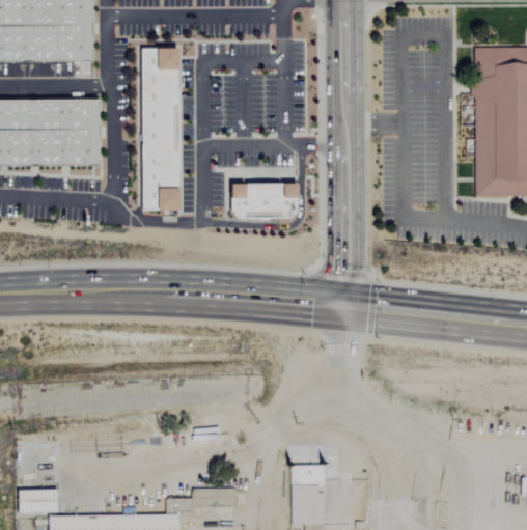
[(0,0),(0,62),(92,62),(92,0),(0,0)]
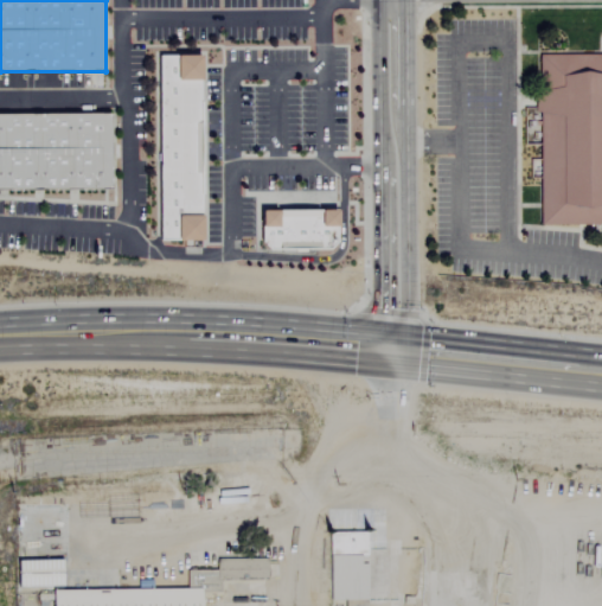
[(543,53),(601,52),(601,230),(544,229),(543,53)]
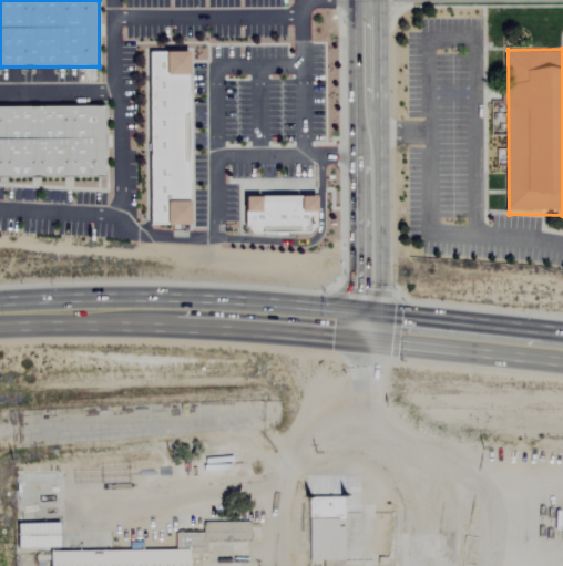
[(152,51),(153,224),(191,223),(191,51),(152,51)]
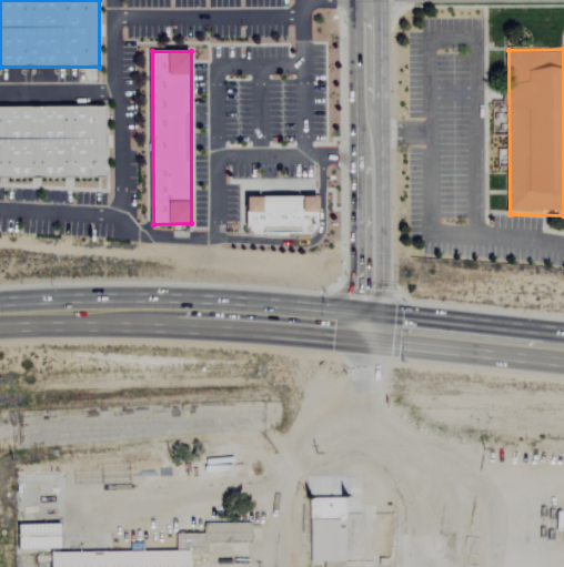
[(0,107),(0,176),(108,176),(108,107),(0,107)]
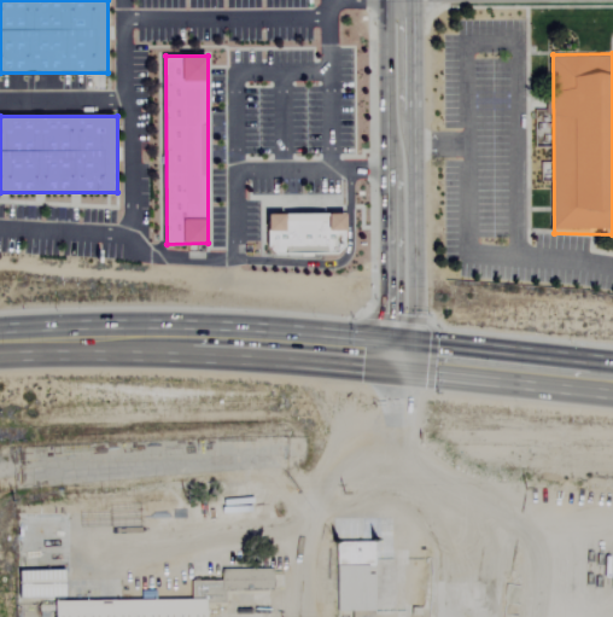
[(270,211),(269,244),(276,254),(339,252),(346,245),(346,213),(270,211)]
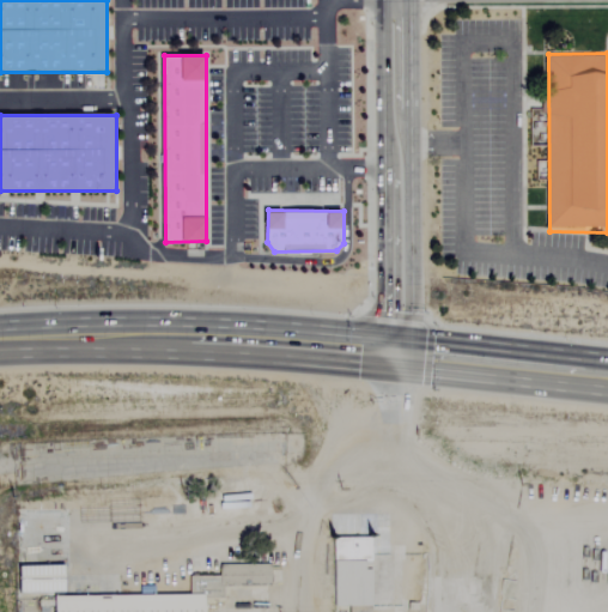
[(370,564),(372,564),(371,538),(333,538),(334,605),(371,604),(370,564)]
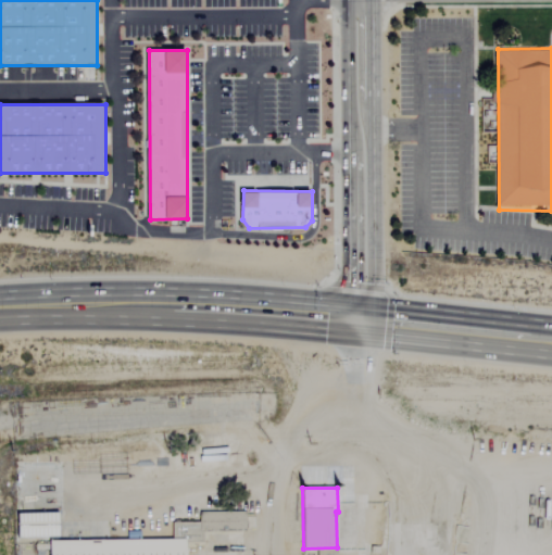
[(246,531),(247,511),(200,511),(200,526),(188,526),(188,542),(204,542),(204,530),(246,531)]
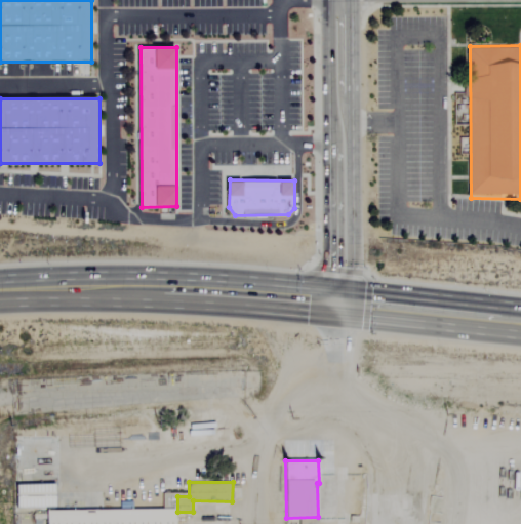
[(173,523),(174,508),(45,509),(45,523),(173,523)]
